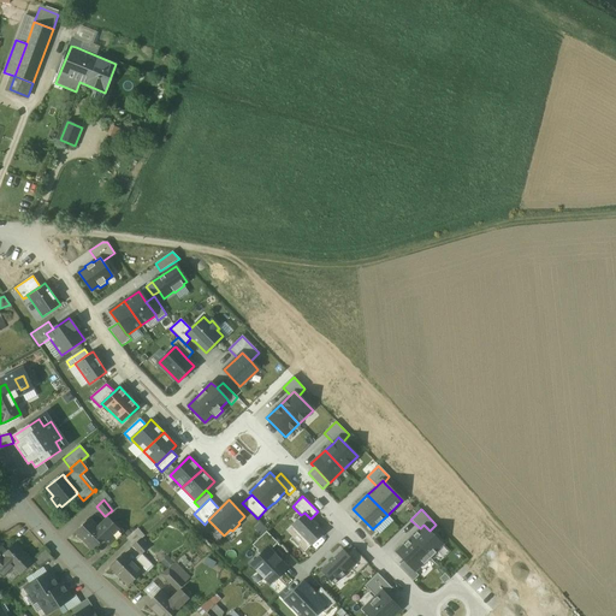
[(304,552),(324,533),(311,519),(304,513),(301,515),(285,531),(300,544),(298,545),(304,552)]
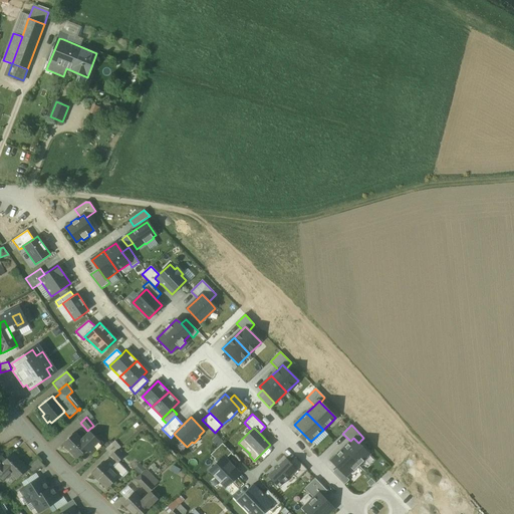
[(100,443),(89,432),(81,440),(88,447),(85,450),(87,453),(88,452),(90,452),(91,453),(100,443)]
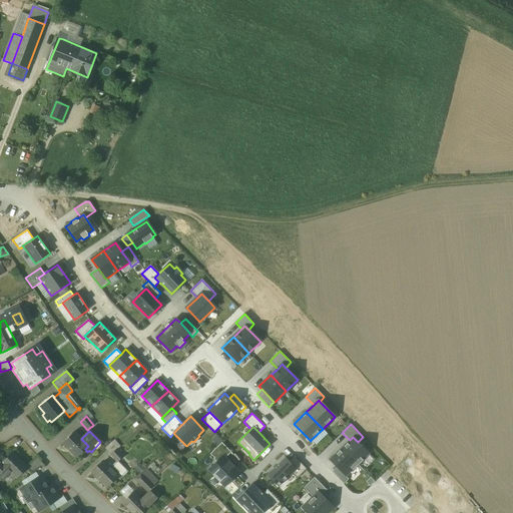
[(81,439),(74,432),(63,443),(77,457),(85,449),(88,446),(81,439)]
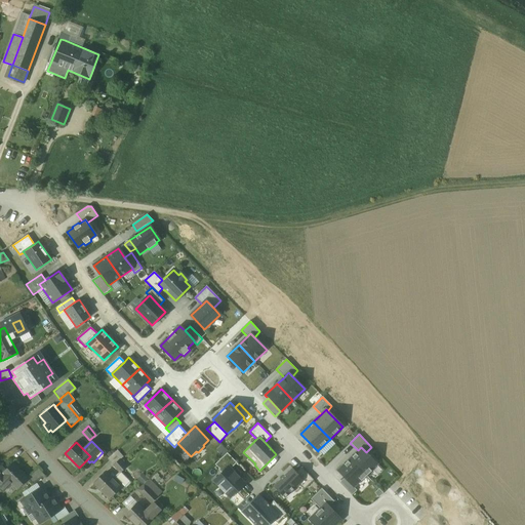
[(318,451),(309,442),(304,446),(317,459),(322,454),(318,450),(318,451)]
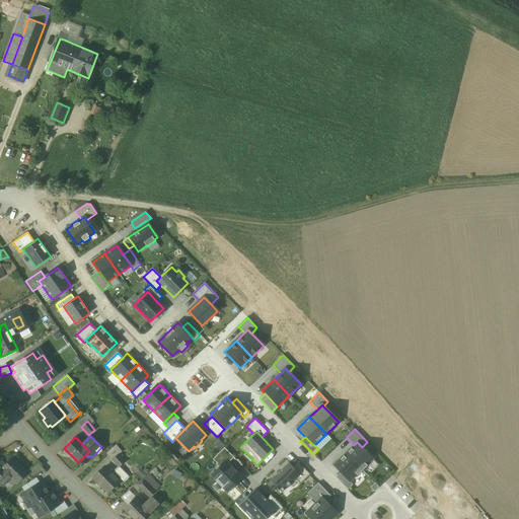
[(367,465),(366,465),(373,458),(362,447),(357,442),(354,445),(346,453),(362,470),(367,465)]
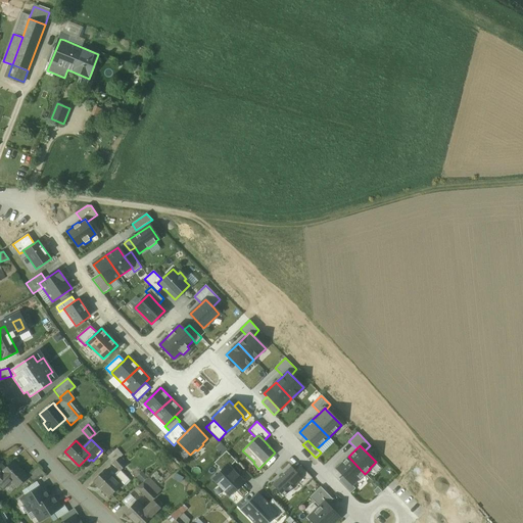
[(218,468),(221,471),(227,466),(229,468),(236,461),(226,450),(214,463),(219,467),(218,468)]
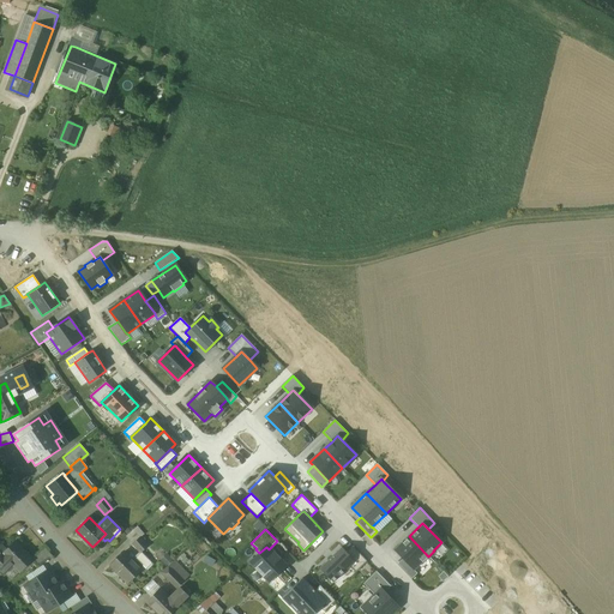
[(414,570),(422,561),(422,563),(428,557),(409,536),(395,551),(403,559),(414,570)]
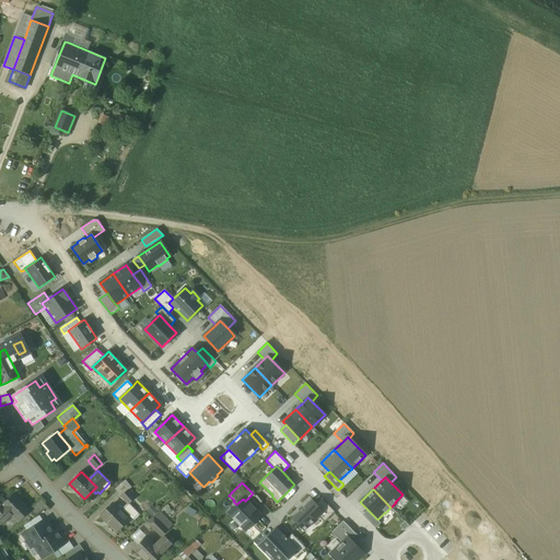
[(135,498),(127,490),(121,496),(128,504),(135,498)]
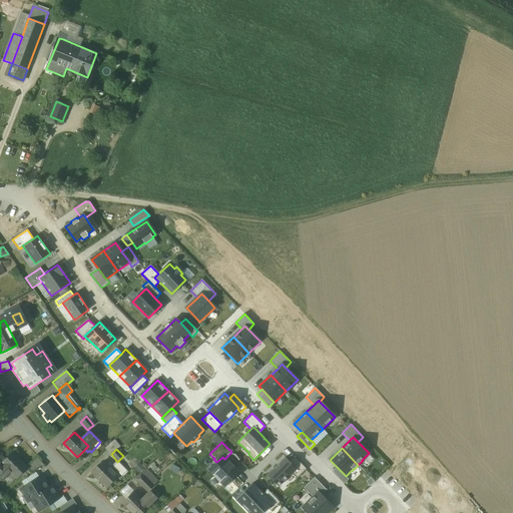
[(27,467),(13,453),(5,460),(2,464),(11,473),(16,478),(27,467)]
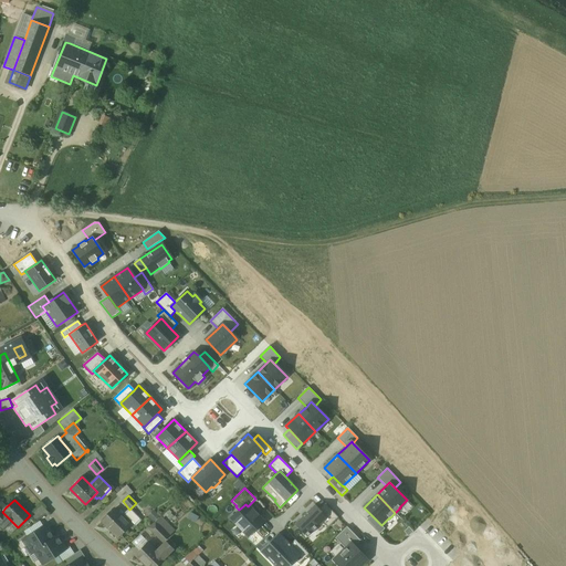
[(12,522),(2,512),(6,507),(1,503),(0,504),(0,527),(2,531),(12,522)]
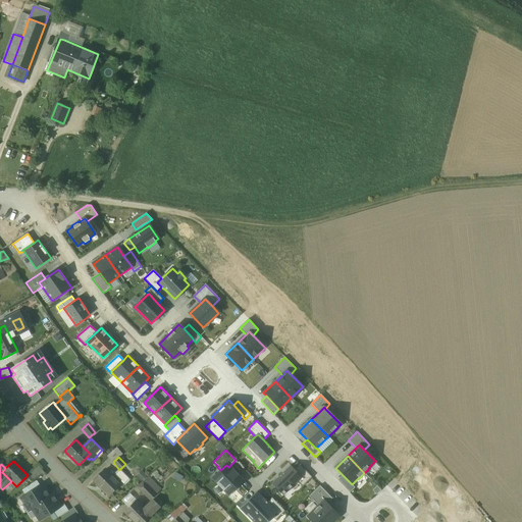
[(302,477),(297,481),(302,486),(312,477),(299,464),(294,469),(302,477)]
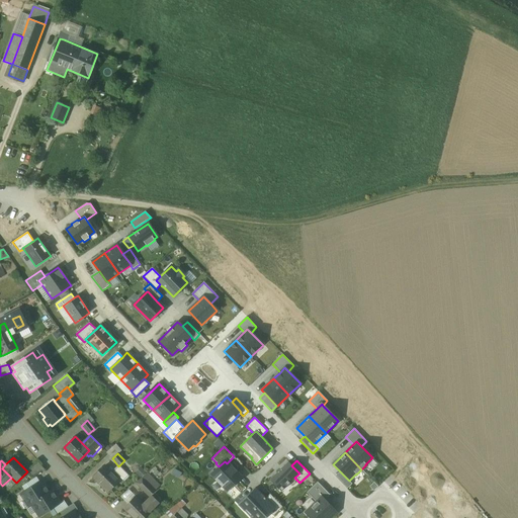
[(227,463),(225,461),(219,466),(211,475),(227,490),(241,477),(227,463)]
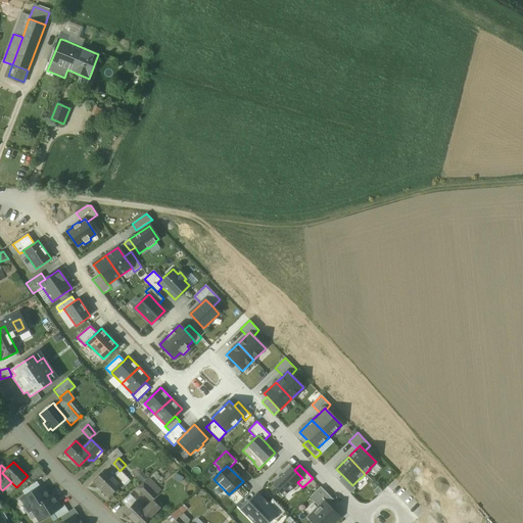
[(294,470),(291,466),(272,484),(284,496),(297,482),(302,478),(294,470)]
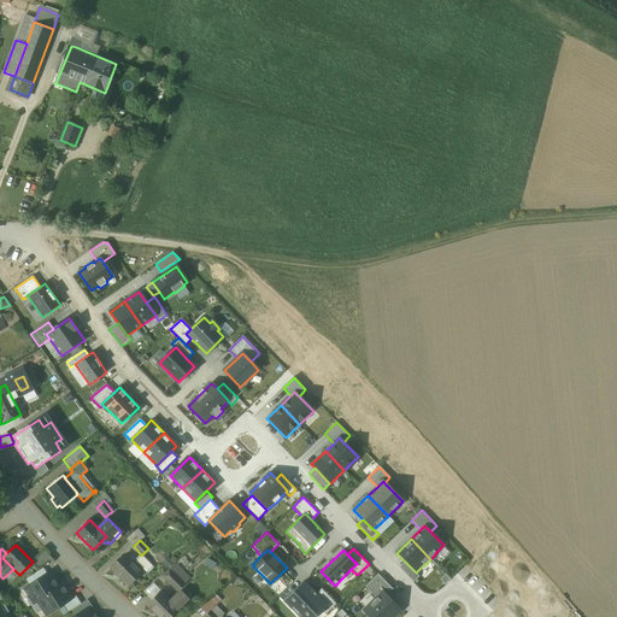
[(148,573),(156,566),(145,553),(137,559),(148,573)]
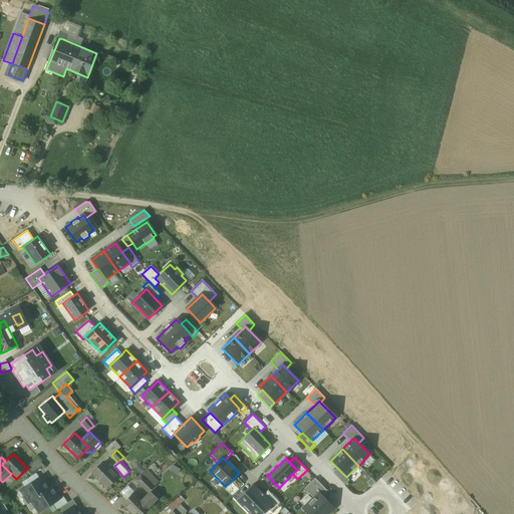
[(117,476),(103,462),(92,473),(106,487),(117,476)]
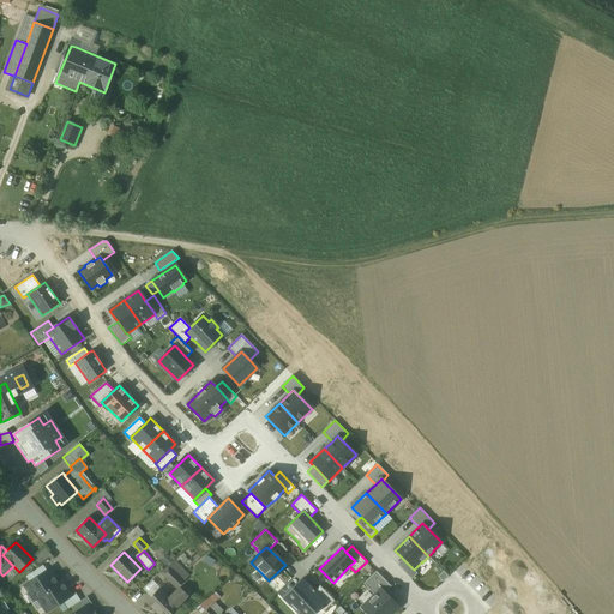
[(414,570),(403,559),(397,565),(411,579),(416,573),(414,570)]
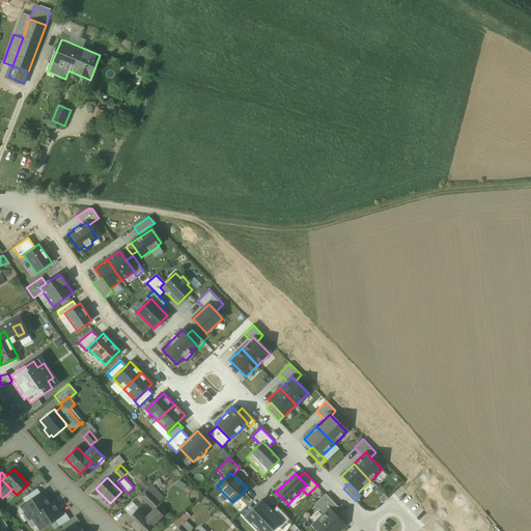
[(146,488),(139,495),(143,499),(149,493),(150,492),(146,488)]
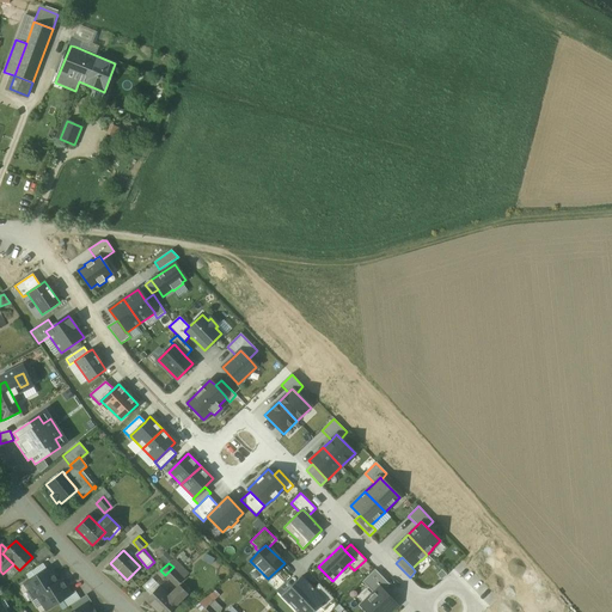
[(188,574),(177,563),(173,567),(172,568),(183,579),(188,574)]
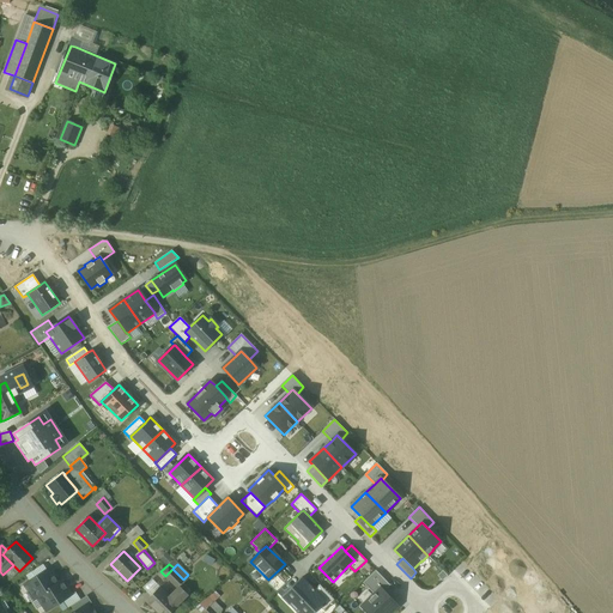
[(26,576),(30,582),(47,571),(43,565),(26,576)]
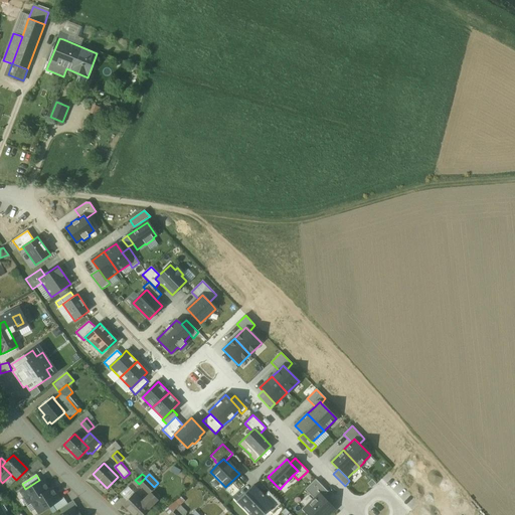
[(25,489),(20,492),(24,497),(28,503),(28,504),(31,502),(36,509),(38,513),(48,507),(60,500),(52,488),(49,489),(42,478),(39,480),(25,489)]
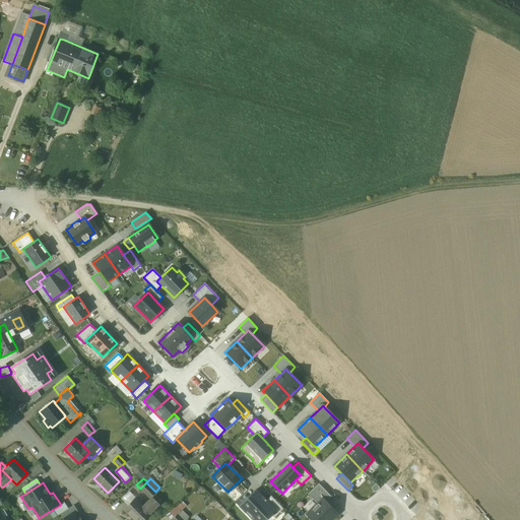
[(155,492),(146,482),(140,489),(149,498),(155,492)]
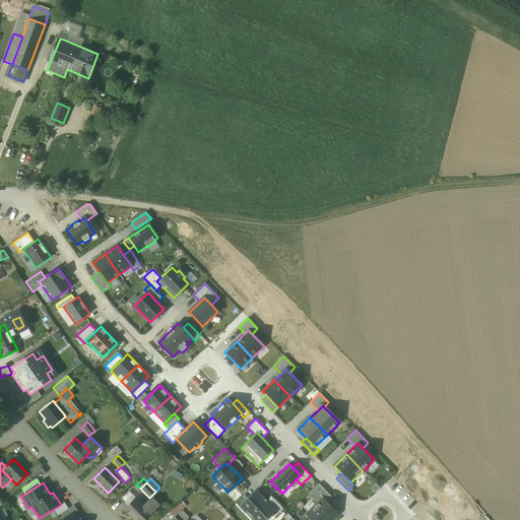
[(308,495),(317,504),(323,499),(326,502),(331,497),(319,483),(308,495)]
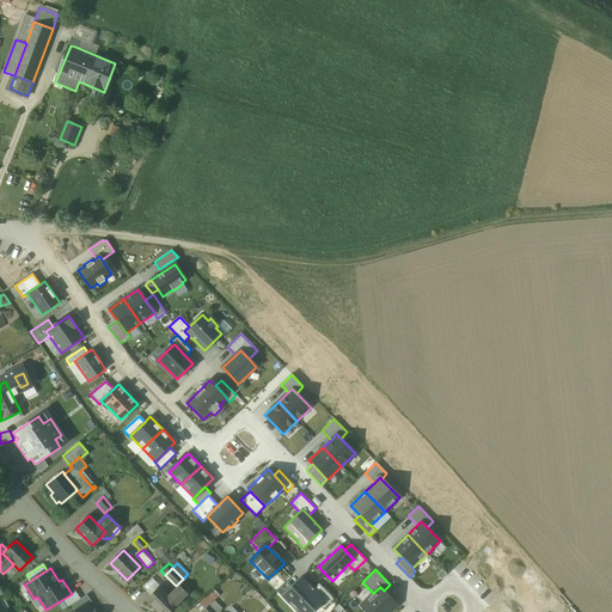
[(312,611),(319,606),(325,600),(313,588),(301,576),(281,597),(295,611),(312,611)]
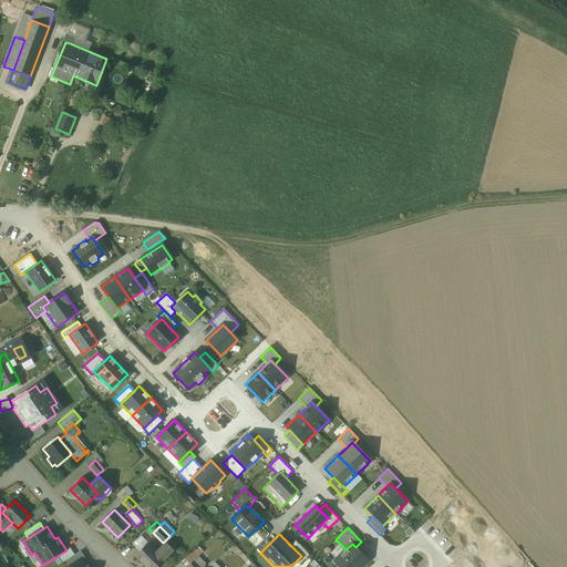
[(301,556),(296,562),(299,565),(309,555),(296,540),(290,545),(301,556)]
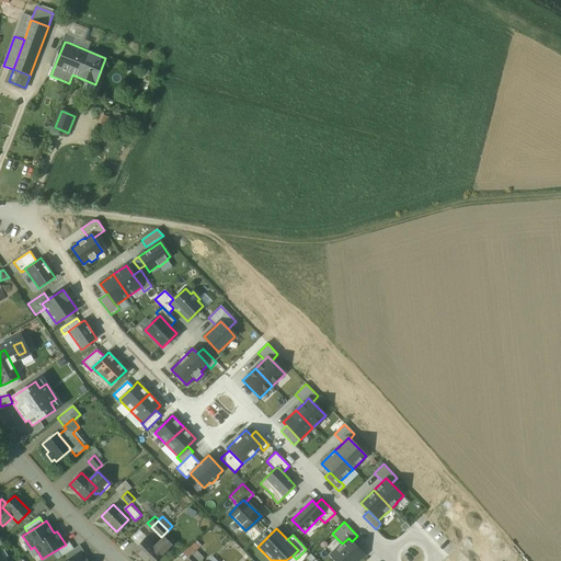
[(155,546),(147,538),(135,550),(145,560),(153,560),(162,553),(155,546)]
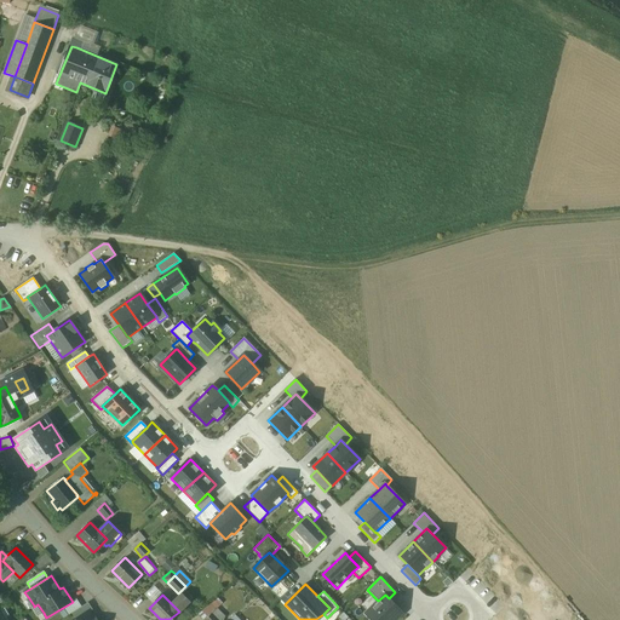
[(188,603),(181,595),(171,603),(179,612),(188,603)]
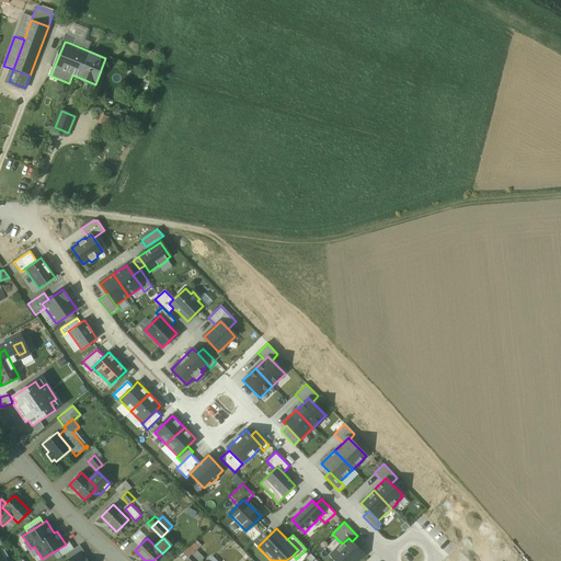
[(352,541),(348,538),(342,544),(330,556),(335,560),(357,560),(364,554),(352,541)]
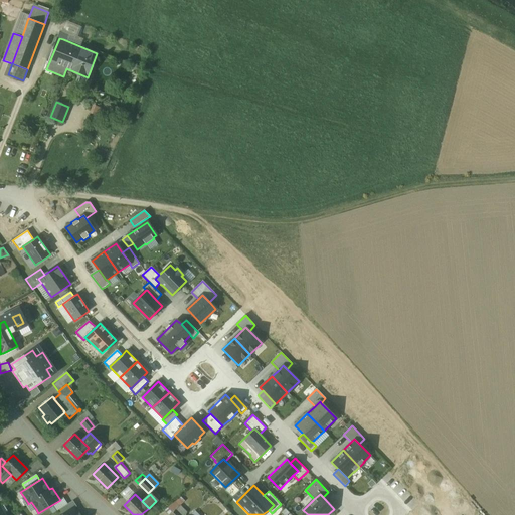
[(23,507),(28,503),(24,497),(19,501),(23,507)]
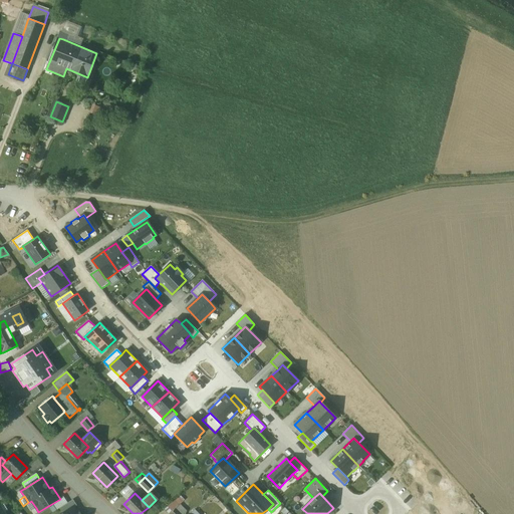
[(63,497),(60,499),(48,506),(52,513),(67,503),(63,497)]
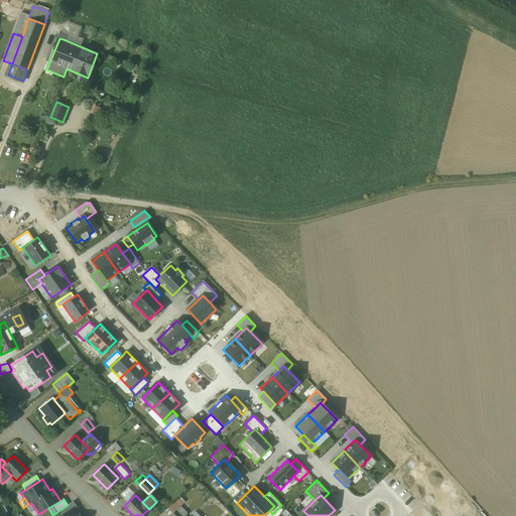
[(31,503),(28,505),(26,507),(31,514),(36,510),(31,503)]
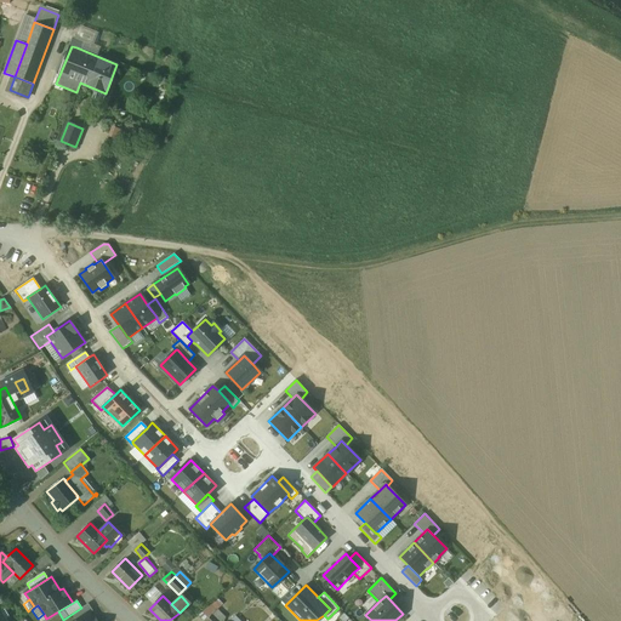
[(210,605),(199,615),(205,620),(211,614),(215,610),(210,605)]
